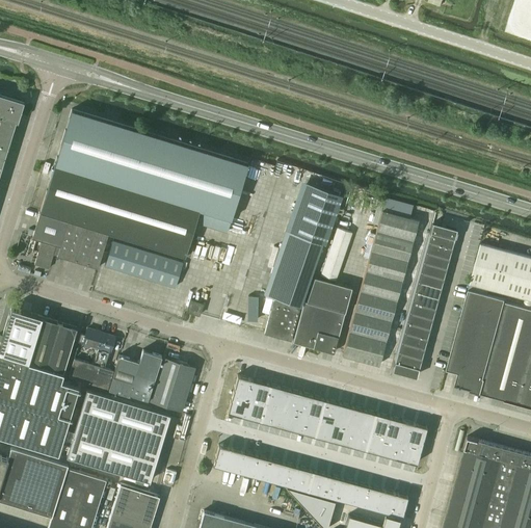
[(0,178),(22,106),(0,99),(0,178)]
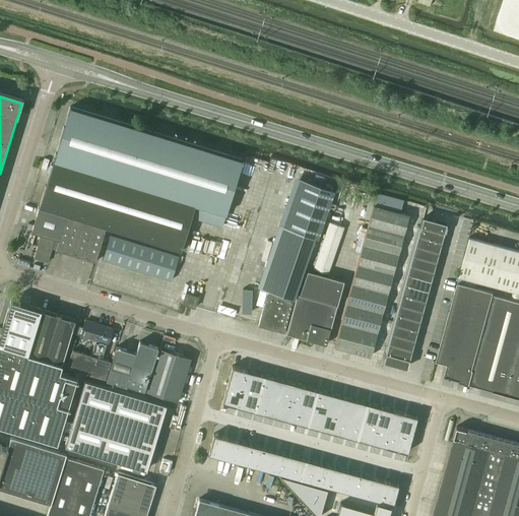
[(243,164),(71,111),(41,210),(182,253),(195,208),(226,217),(243,164)]
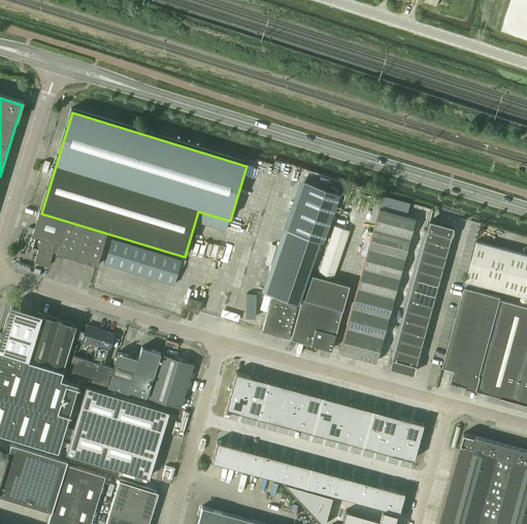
[(308,186),(294,181),(290,178),(286,191),(283,198),(302,205),(308,186)]
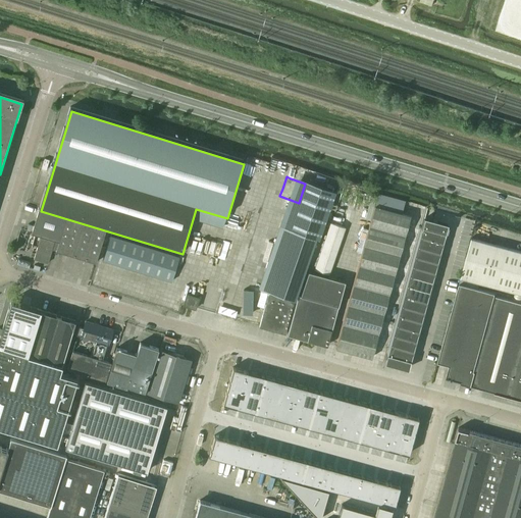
[(307,185),(291,232),(320,243),(336,195),(307,185)]
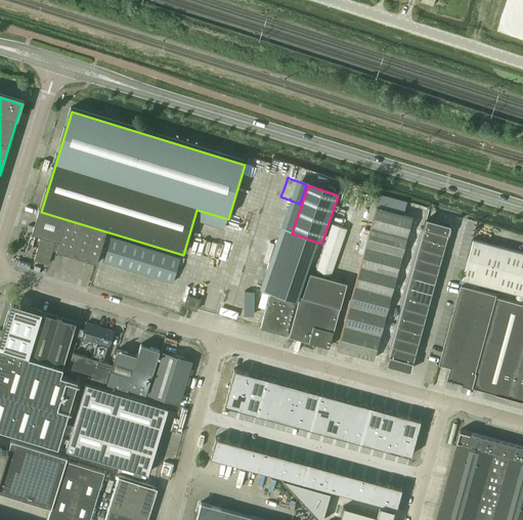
[(412,220),(377,210),(338,353),(374,362),(412,220)]
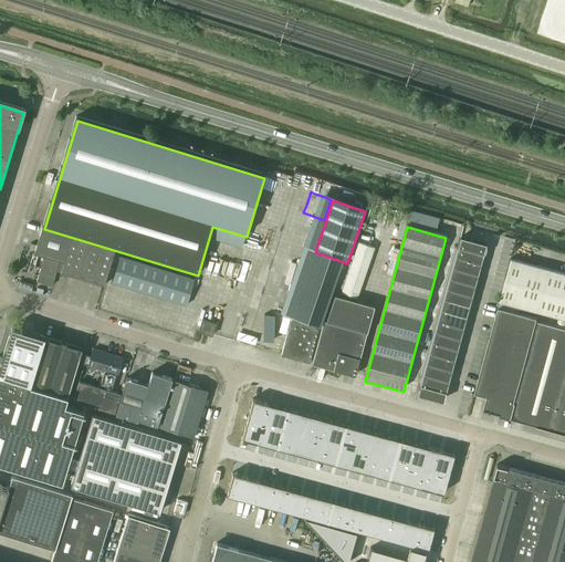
[(116,252),(43,229),(35,257),(45,260),(38,285),(53,290),(58,274),(62,276),(62,277),(105,289),(116,252)]
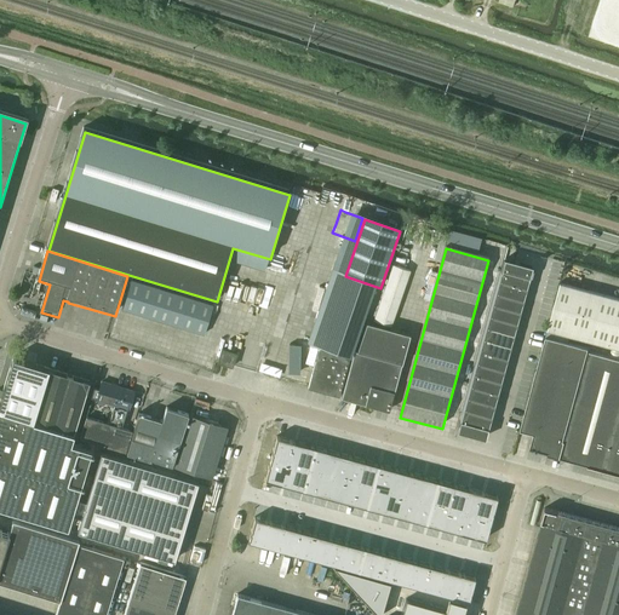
[(500,285),(528,293),(533,274),(505,266),(500,285)]
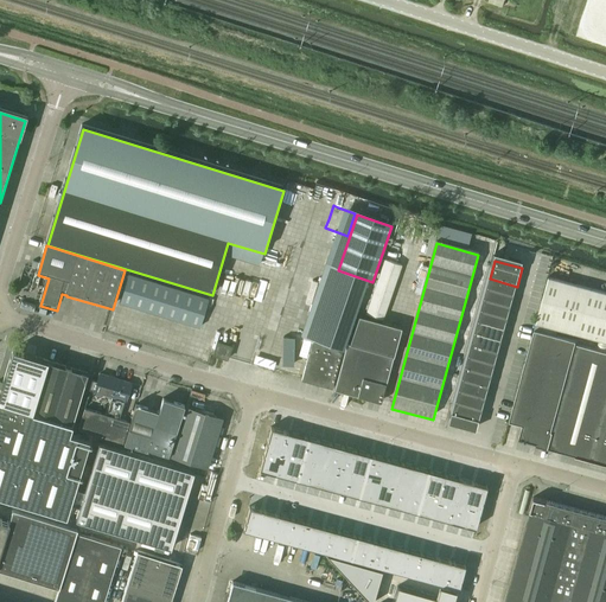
[(386,263),(368,318),(384,324),(402,269),(386,263)]
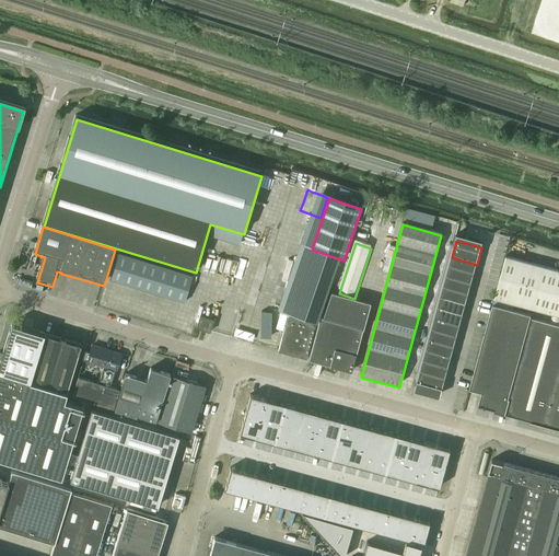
[(185,307),(194,280),(119,257),(112,284),(185,307)]
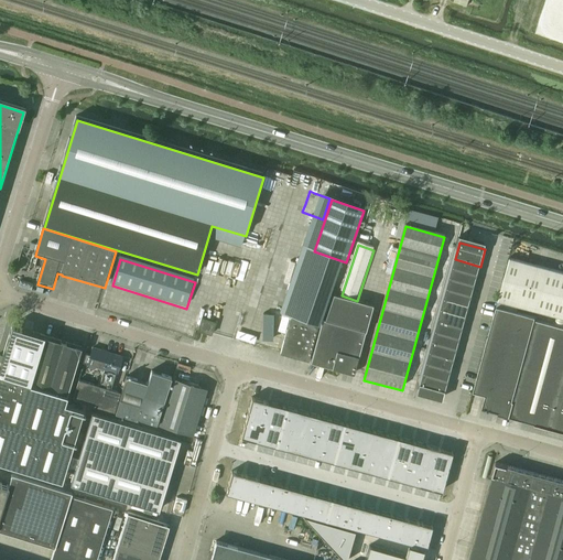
[(452,270),(477,277),(480,267),(455,259),(452,270)]
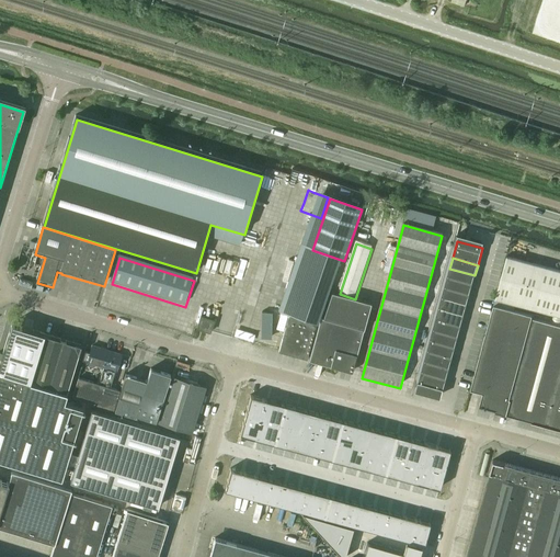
[(505,269),(496,303),(555,319),(552,327),(559,328),(559,273),(507,260),(505,269)]
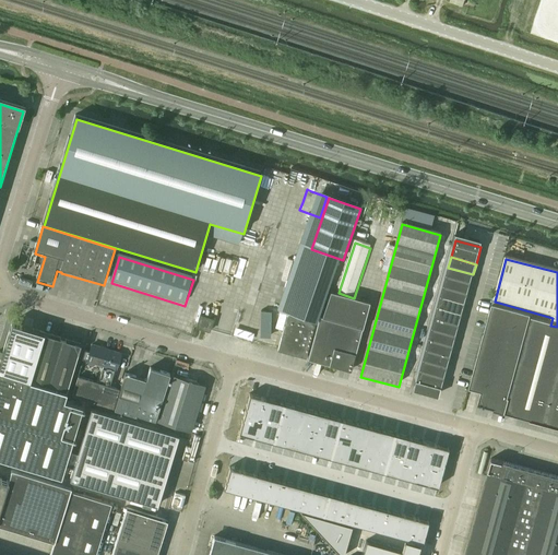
[(448,268),(444,279),(470,285),(473,274),(448,268)]
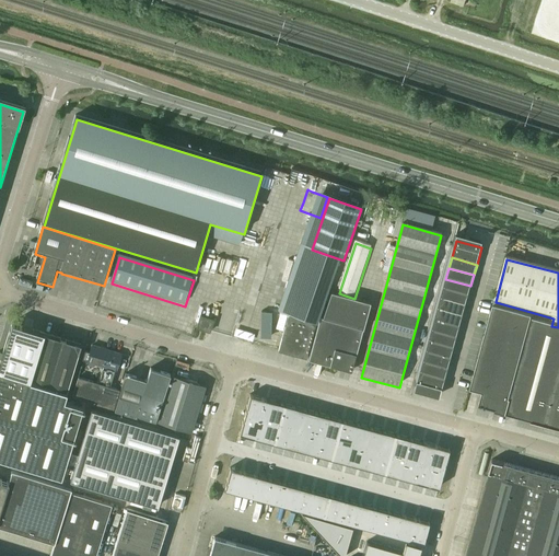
[(445,279),(443,289),(468,297),(470,286),(445,279)]
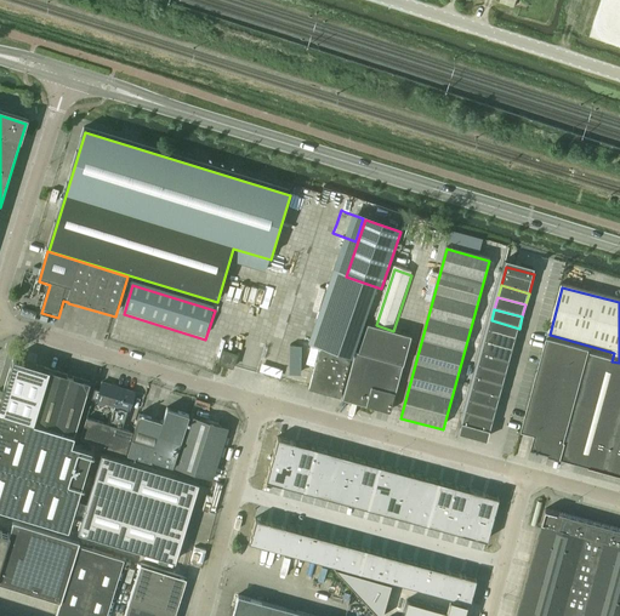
[(519,329),(491,320),(488,332),(516,340),(519,329)]
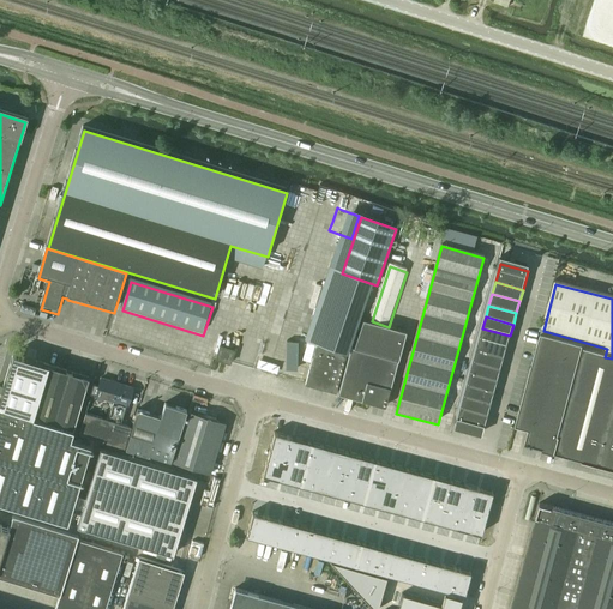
[(352,351),(340,398),(355,403),(376,408),(386,411),(398,365),(407,336),(364,324),(354,353),(352,351)]
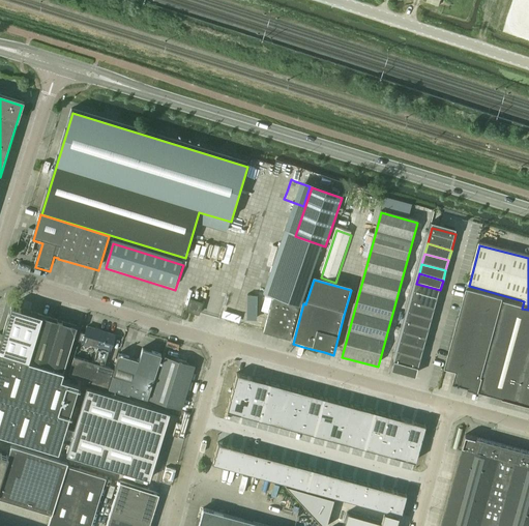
[(416,284),(413,294),(437,300),(440,290),(416,284)]
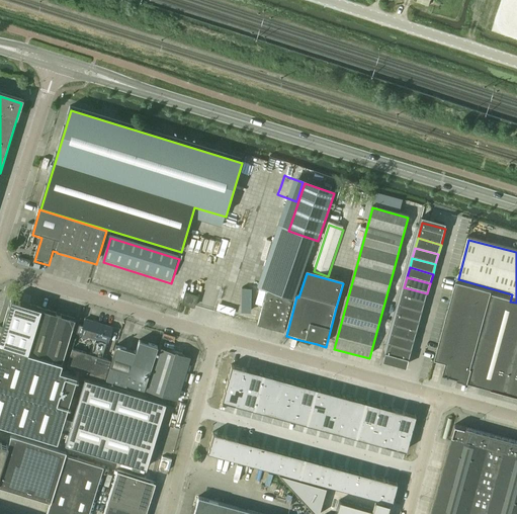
[(442,337),(436,362),(447,365),(444,377),(455,380),(459,381),(458,382),(468,386),(469,386),(493,296),(494,294),(457,284),(442,337)]
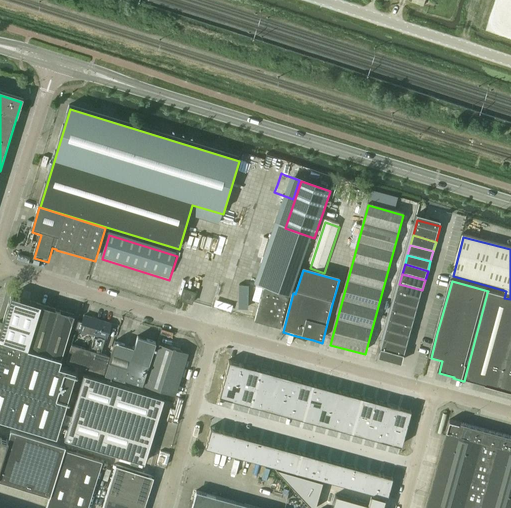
[(422,290),(399,284),(397,293),(420,300),(422,290)]
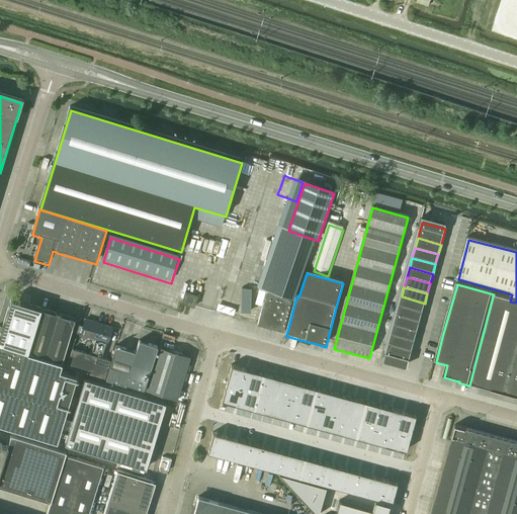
[(198,300),(186,295),(182,307),(194,311),(198,300)]
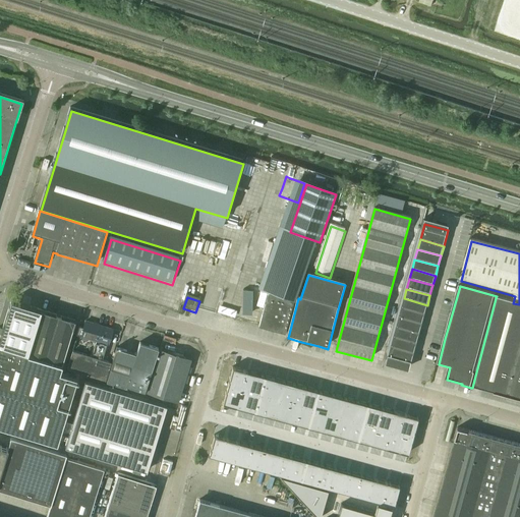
[(295,304),(269,297),(260,330),(286,337),(295,304)]
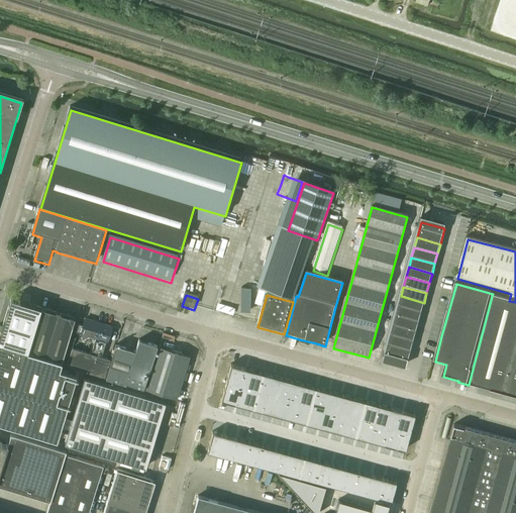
[(401,296),(398,306),(421,312),(424,303),(401,296)]
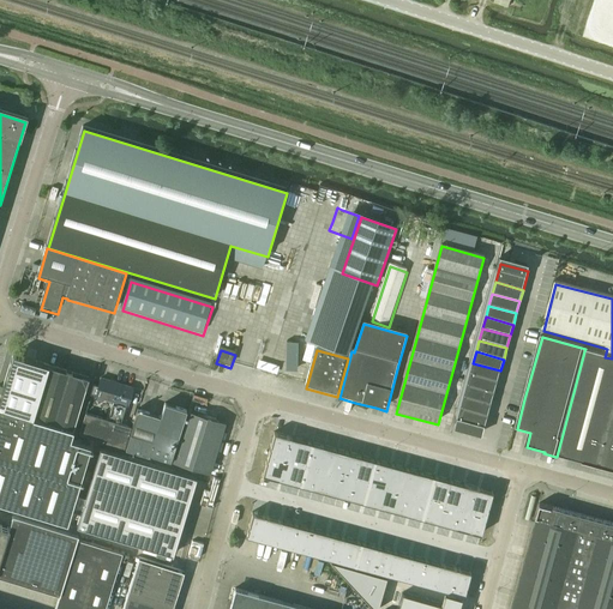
[(584,351),(557,457),(571,460),(612,471),(612,359),(605,357),(584,351)]
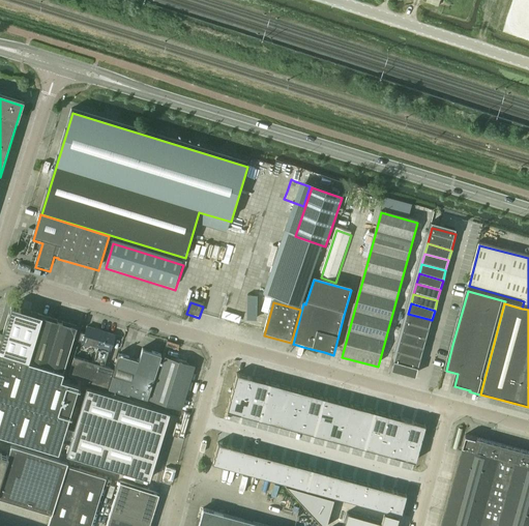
[(10,316),(0,349),(0,357),(29,367),(63,377),(78,329),(43,319),(12,310),(10,316)]
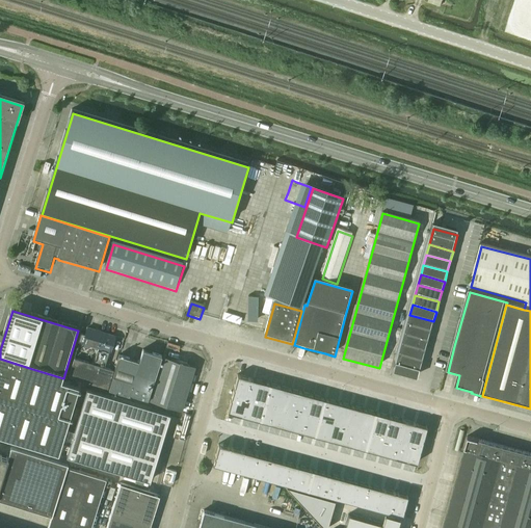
[(409,315),(406,325),(430,332),(433,321),(409,315)]
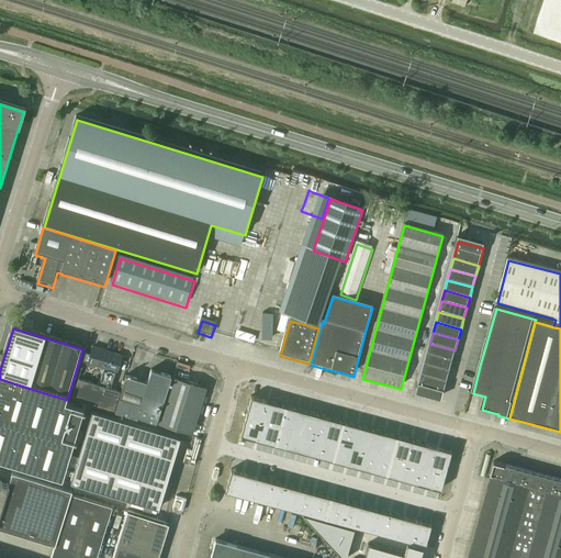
[(427,354),(452,361),(455,350),(429,344),(427,354)]
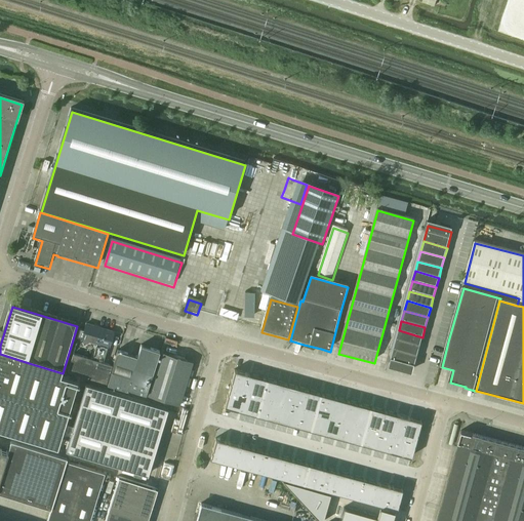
[(109,351),(110,351),(115,335),(87,327),(85,333),(81,332),(78,341),(82,343),(101,349),(101,348),(109,351)]
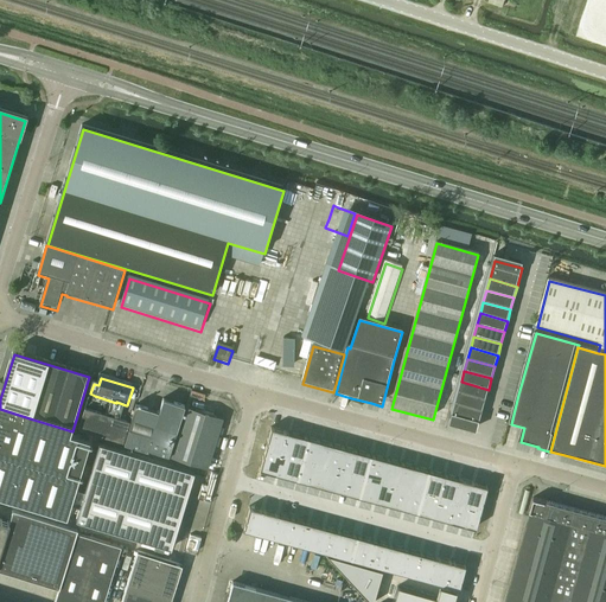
[(485,401),(489,390),(461,382),(458,394),(485,401)]
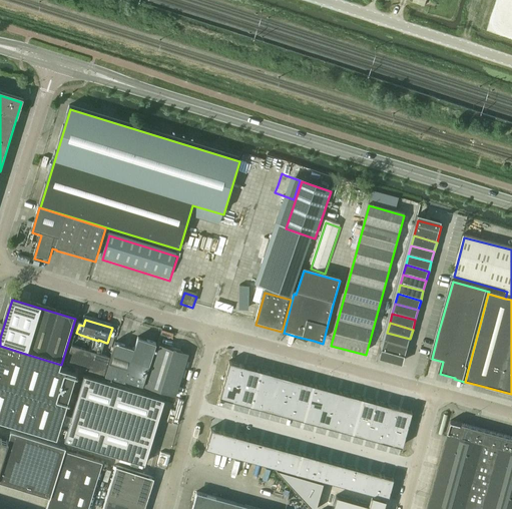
[(410,339),(387,333),(380,359),(403,365),(410,339)]
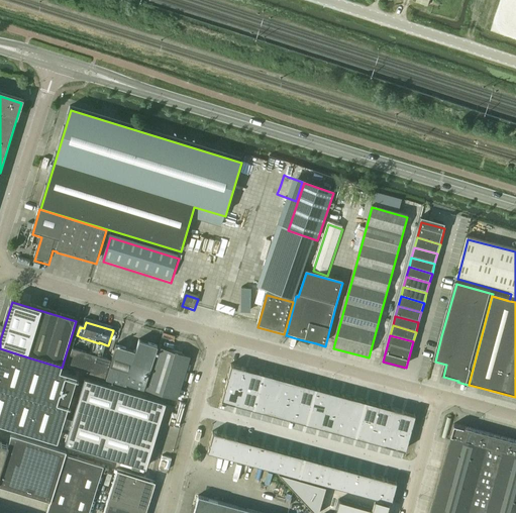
[(68,370),(106,382),(106,381),(111,363),(102,361),(107,345),(99,342),(99,343),(99,345),(97,345),(93,357),(73,351),(68,370)]
